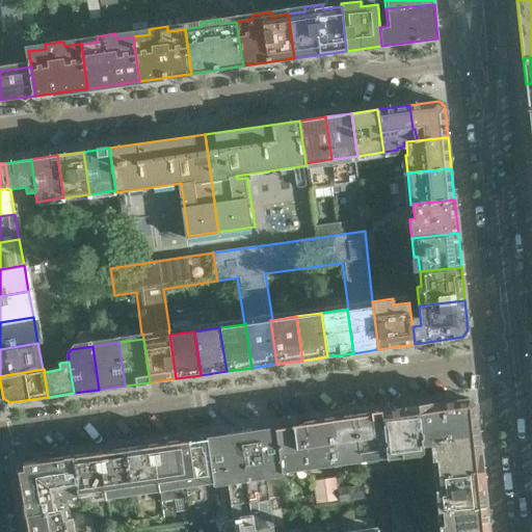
[(479,435),(476,404),(475,404),(470,400),(469,399),(418,406),(423,445),(431,444),(430,440),(479,435)]
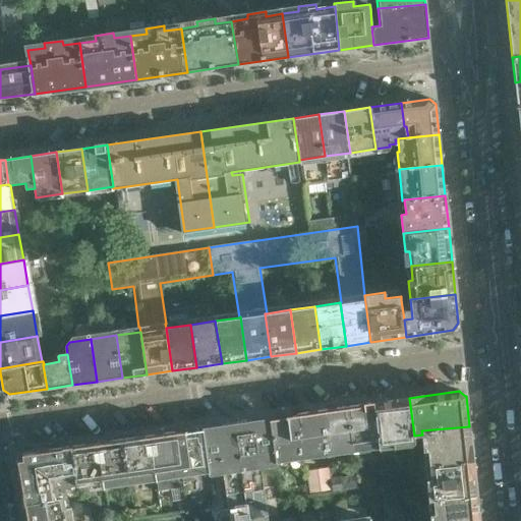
[(414,436),(409,398),(373,403),(380,443),(379,443),(380,449),(412,445),(415,442),(414,436)]
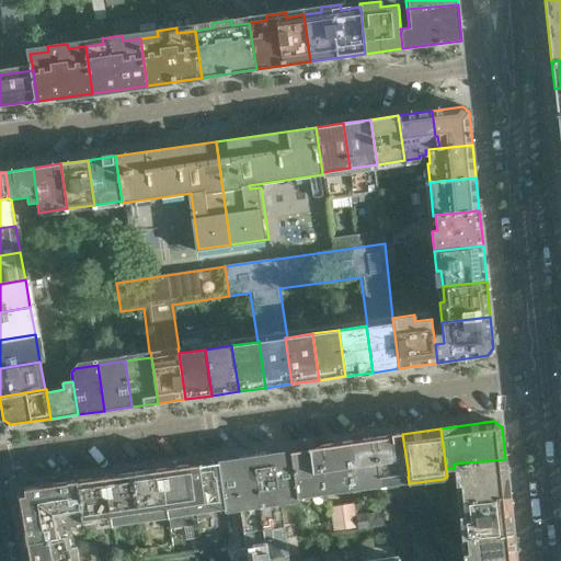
[(409,477),(402,434),(375,438),(380,481),(381,480),(408,477),(409,477)]
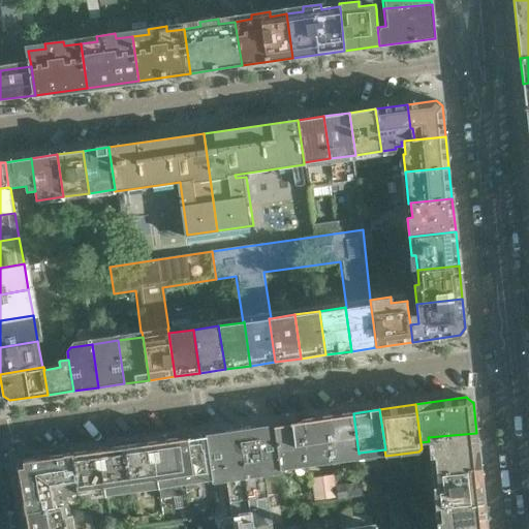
[(359,454),(353,413),(327,416),(333,458),(360,454),(360,453),(359,454)]
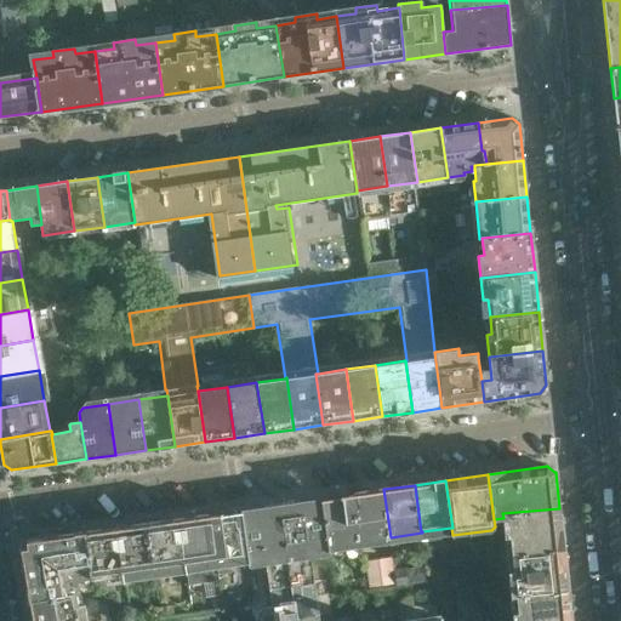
[(391,537),(383,489),(353,494),(360,542),(391,537)]
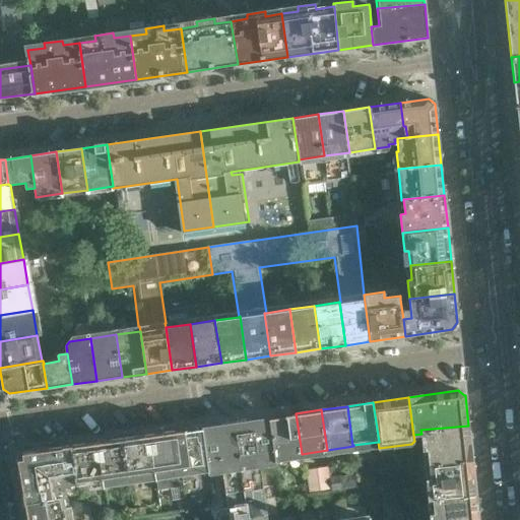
[(302,454),(296,413),(269,417),(269,420),(275,457),(302,454)]
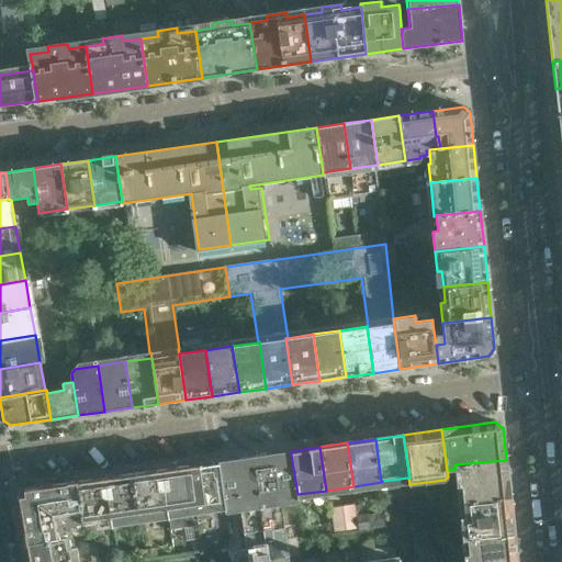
[(289,561),(280,502),(298,499),(298,494),(291,454),(258,459),(256,460),(255,460),(254,461),(254,462),(253,463),(253,465),(253,468),(243,469),(242,459),(238,459),(238,462),(220,464),(226,505),(226,509),(240,507),(247,550),(240,551),(238,552),(236,553),(234,555),(234,557),(233,558),(233,560),(233,561),(232,561),(400,561),(401,561),(396,561),(395,561),(386,561),(340,561),(341,561),(339,561),(289,561)]
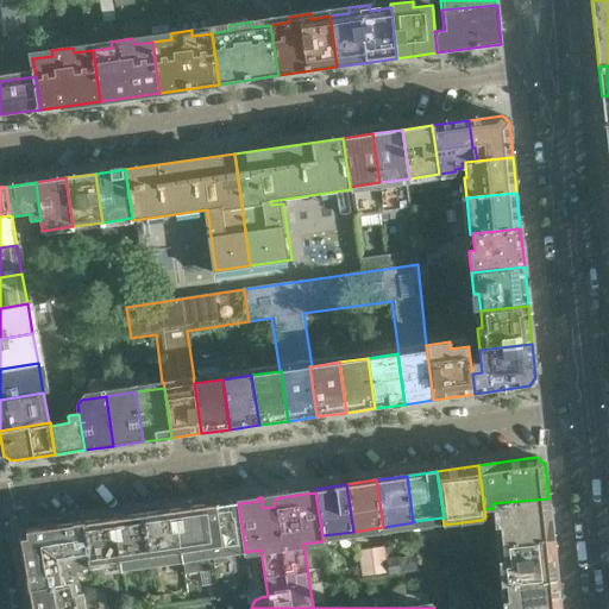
[(552,539),(548,498),(493,503),(494,508),(497,545),(552,539)]
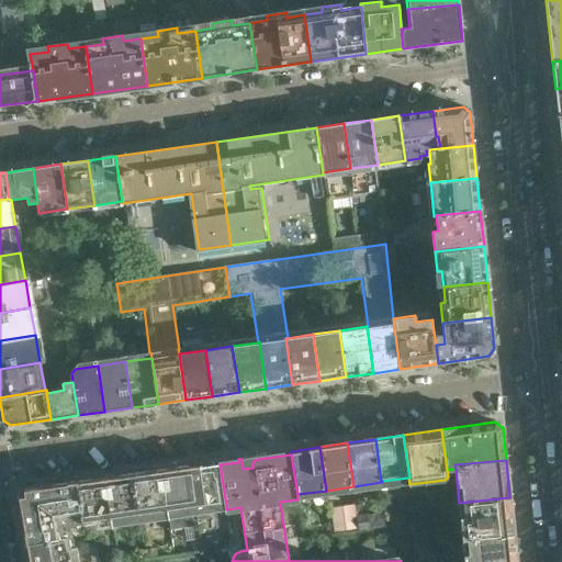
[(226,505),(220,464),(220,461),(190,465),(197,509),(226,505)]
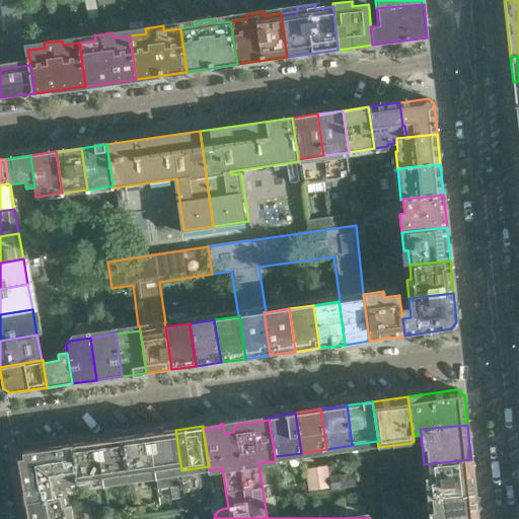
[(181,470),(175,430),(149,434),(155,473),(181,470)]
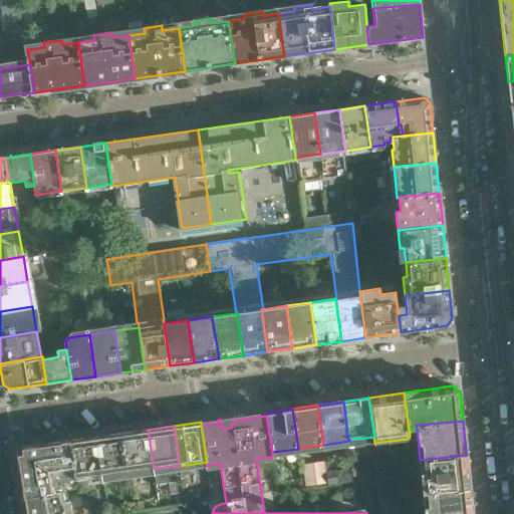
[(154,469),(148,430),(122,433),(127,473),(154,469)]
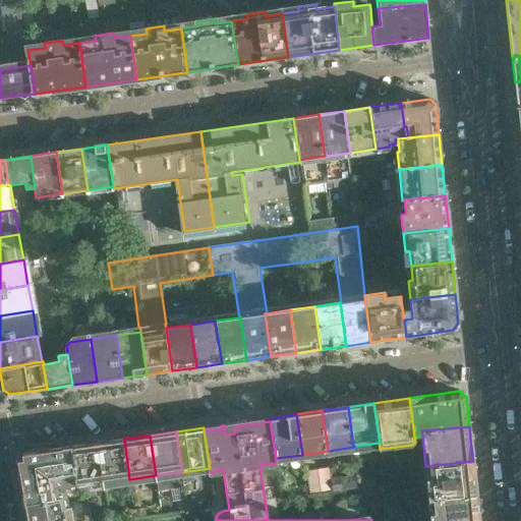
[(129,479),(124,439),(98,443),(104,483),(129,479)]
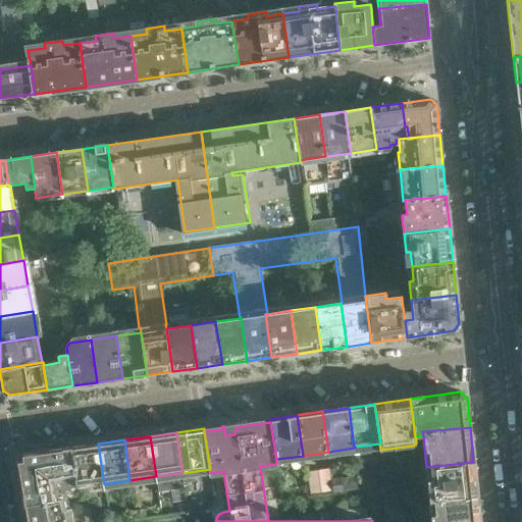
[(104,484),(98,444),(71,448),(76,484),(77,488),(104,484)]
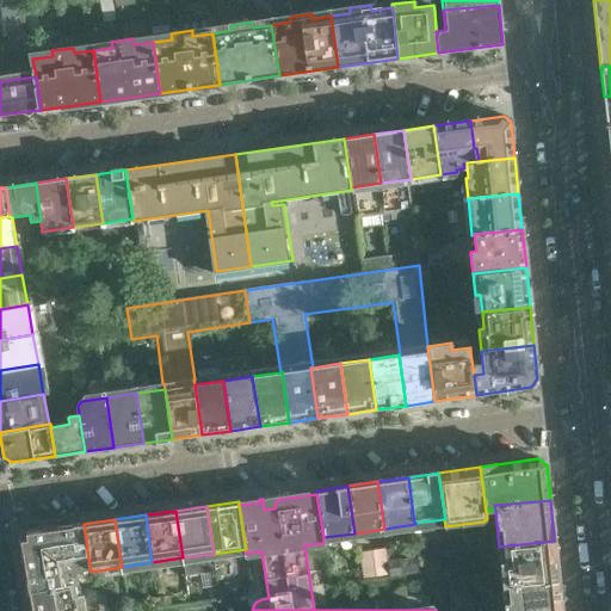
[(90,567),(84,524),(44,529),(45,537),(47,537),(50,556),(51,555),(54,569),(56,569),(57,579),(62,578),(62,580),(72,579),(71,569),(90,567)]
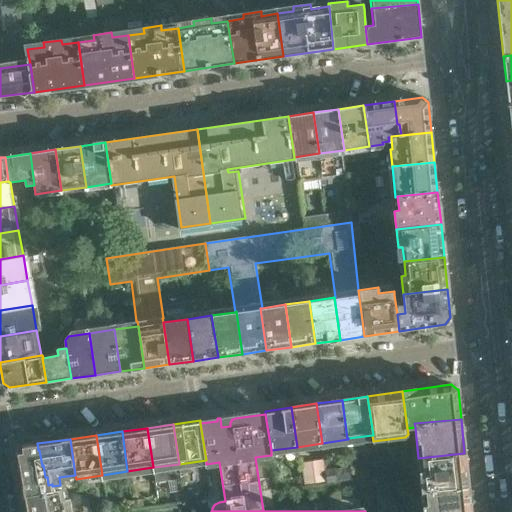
[(45,477),(43,465),(42,466),(39,450),(38,450),(37,443),(23,445),(22,445),(21,445),(20,445),(20,446),(20,447),(20,448),(18,452),(17,451),(16,452),(15,453),(15,454),(16,455),(24,497),(61,490),(60,485),(52,486),(52,484),(48,485),(47,477),(45,477)]
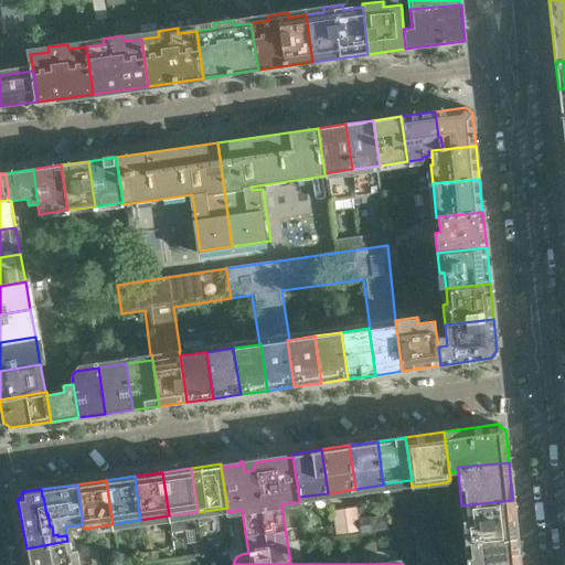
[(516,537),(512,500),(461,505),(466,543),(516,537)]
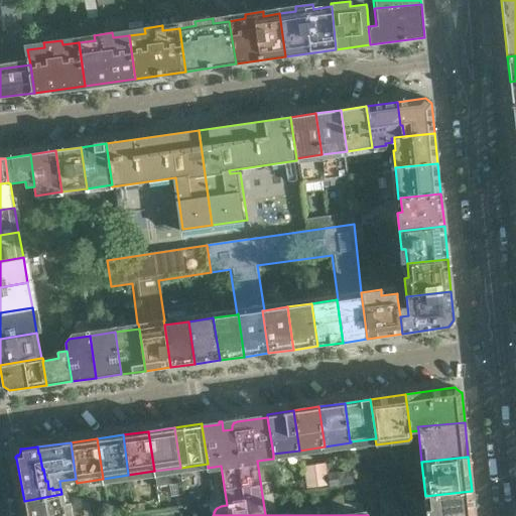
[(474,515),(472,491),(425,496),(426,515),(474,515)]
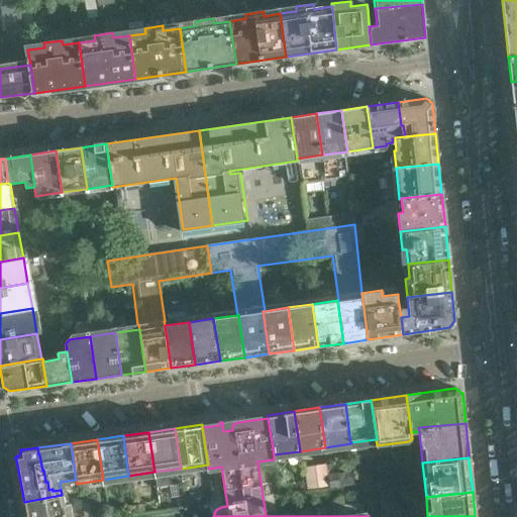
[(68,516),(64,495),(62,495),(24,502),(26,516),(68,516)]
